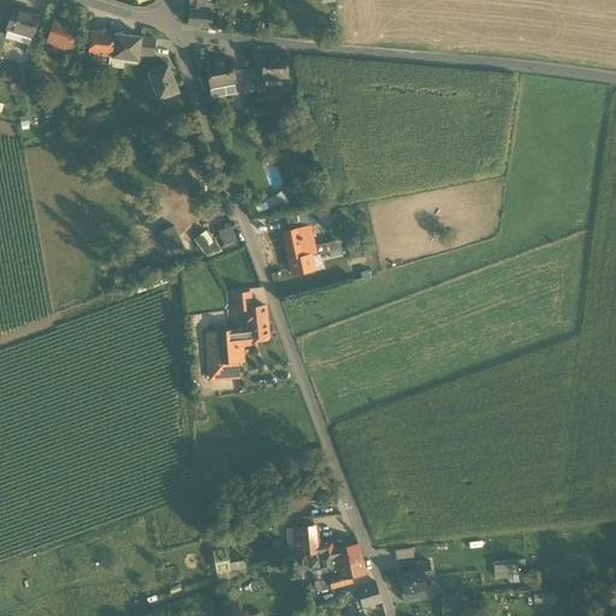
[(7,29),(30,36),(31,37),(31,36),(37,16),(24,11),(24,12),(13,10),(15,9),(13,9),(7,29)]
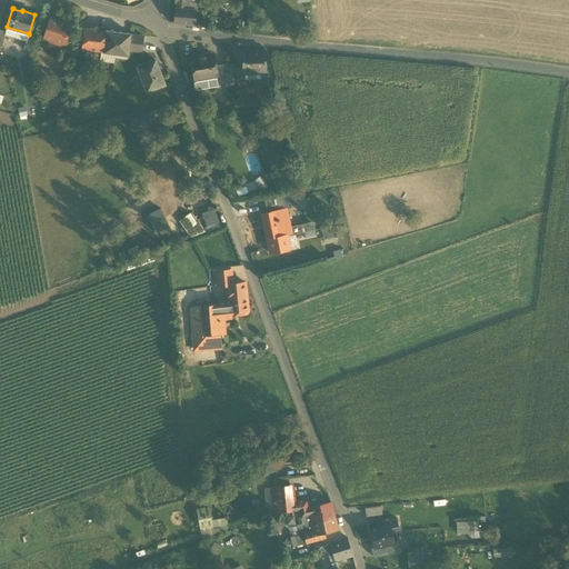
[(196,10),(193,10),(187,10),(176,9),(175,9),(173,23),(195,25),(196,10)]
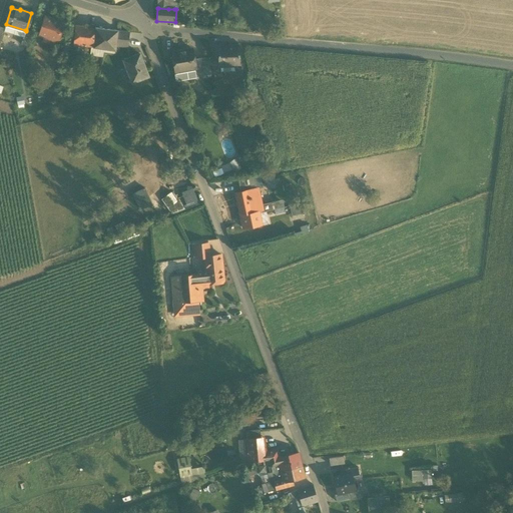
[(43,40),(54,44),(55,39),(58,40),(63,23),(45,17),(39,34),(44,36),(43,40)]
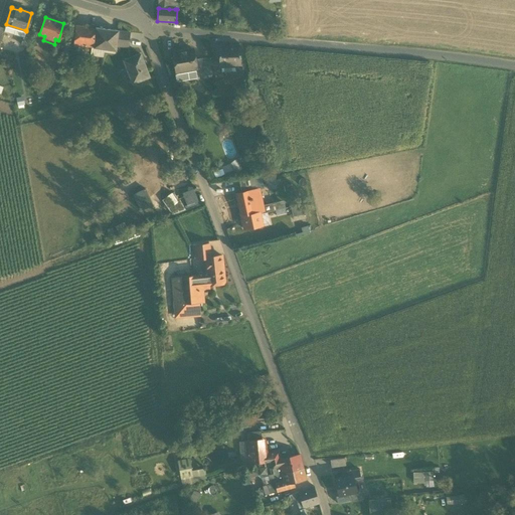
[(23,37),(25,30),(6,24),(4,29),(5,29),(4,31),(23,37)]
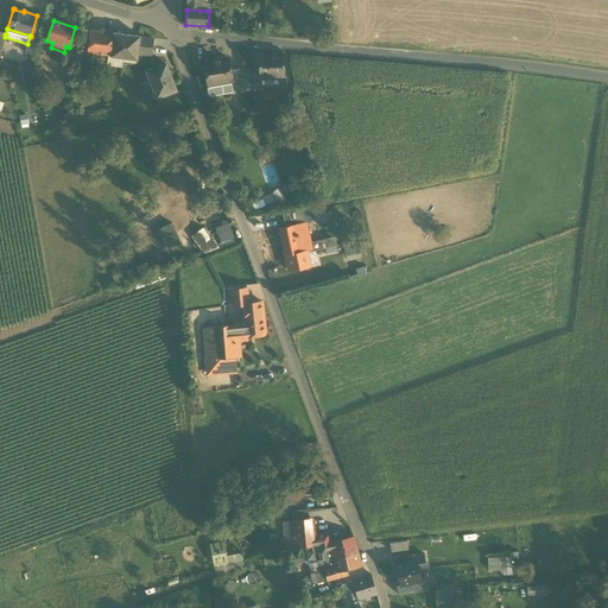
[(108,56),(111,56),(113,33),(89,30),(87,54),(108,56)]
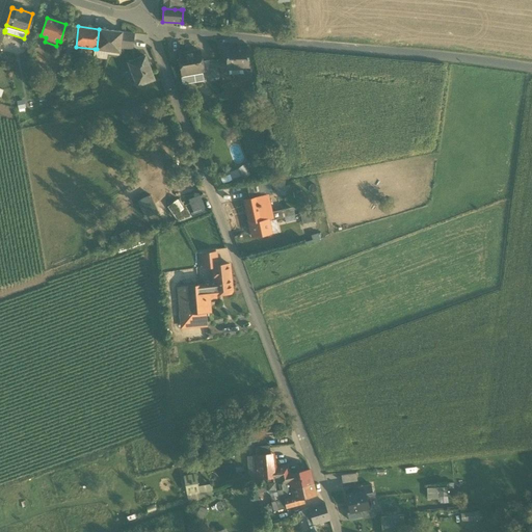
[(99,29),(97,49),(120,52),(121,48),(122,32),(122,31),(99,29)]
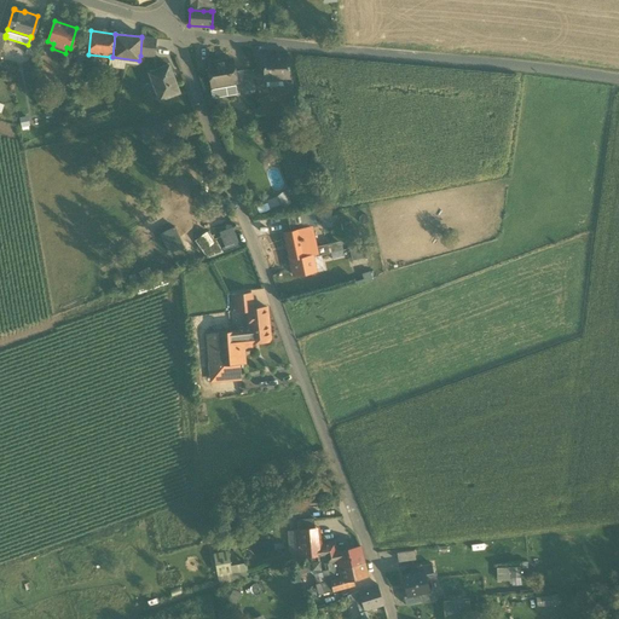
[(25,55),(33,57),(39,39),(32,36),(32,38),(30,36),(28,45),(25,55)]
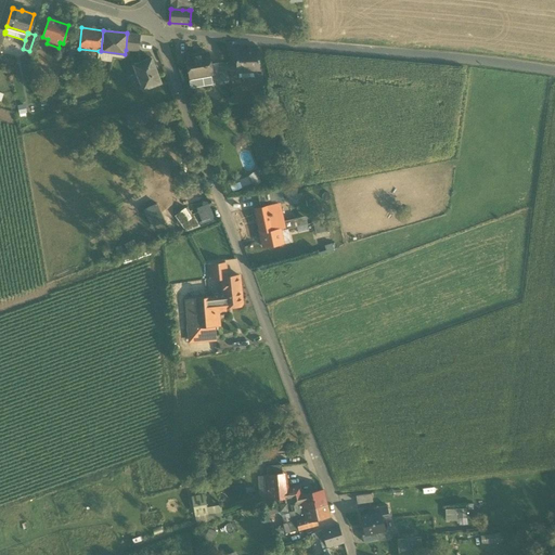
[(126,50),(138,51),(140,36),(127,34),(126,50)]
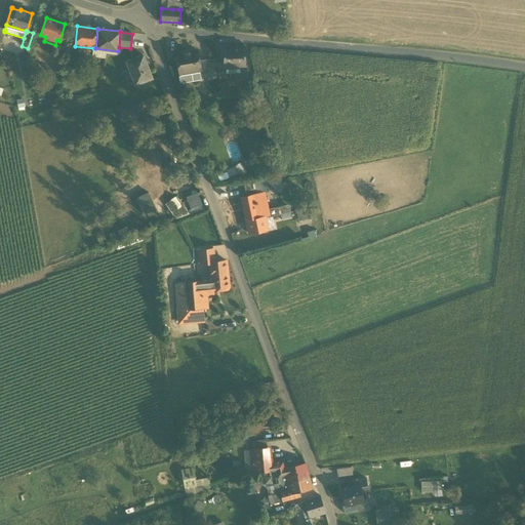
[(225,67),(240,66),(245,66),(244,47),(224,48),(225,67)]
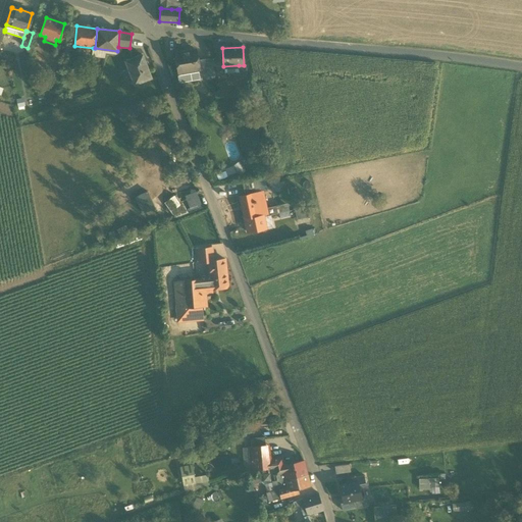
[(117,51),(95,48),(93,48),(92,56),(104,58),(105,53),(116,54),(117,51)]
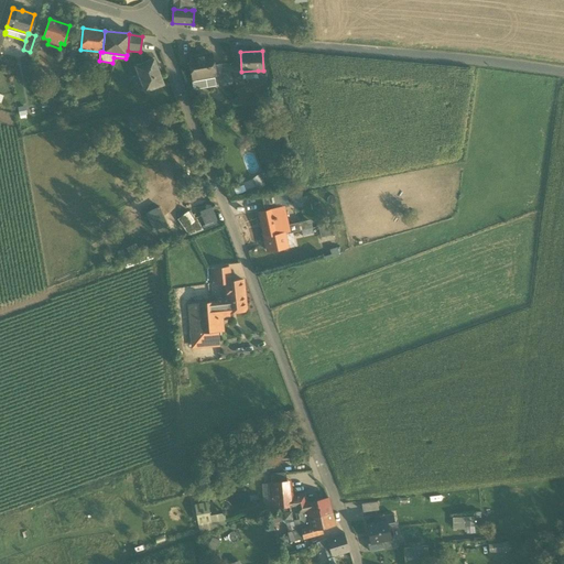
[(190,57),(193,80),(201,78),(201,79),(208,78),(207,77),(215,76),(214,66),(212,54),(204,55),(203,56),(198,57),(197,56),(190,57)]
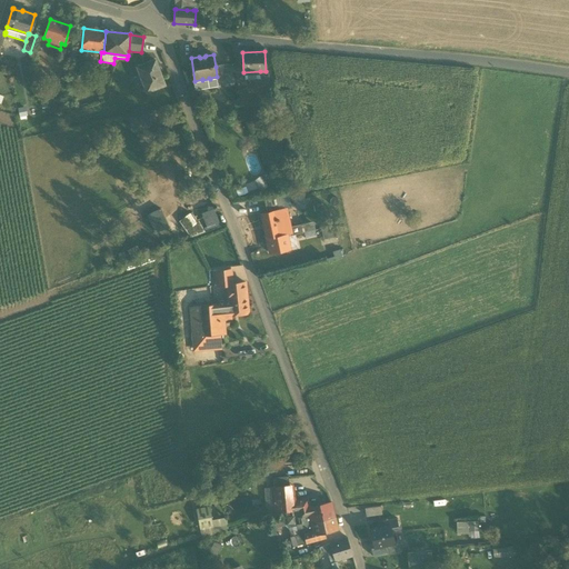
[(137,67),(147,91),(165,85),(155,60),(137,67)]
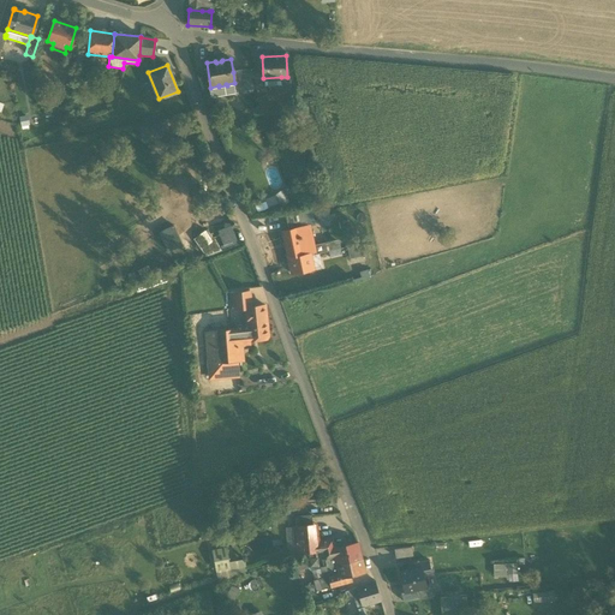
[(234,83),(237,91),(254,88),(248,70),(233,72),(234,83)]
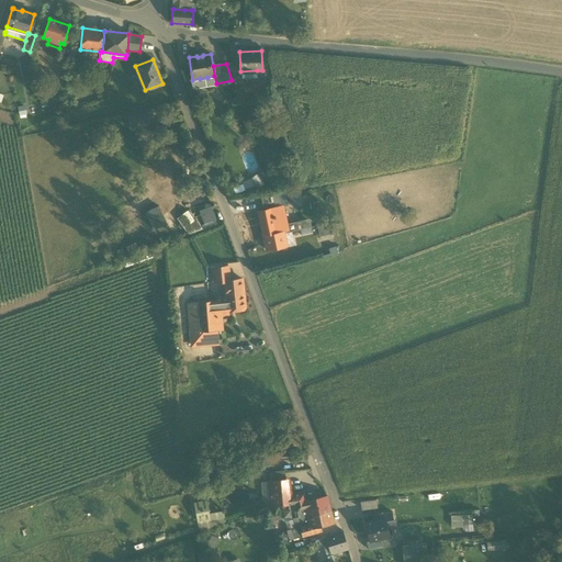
[(265,70),(262,70),(257,70),(261,86),(268,83),(265,70)]
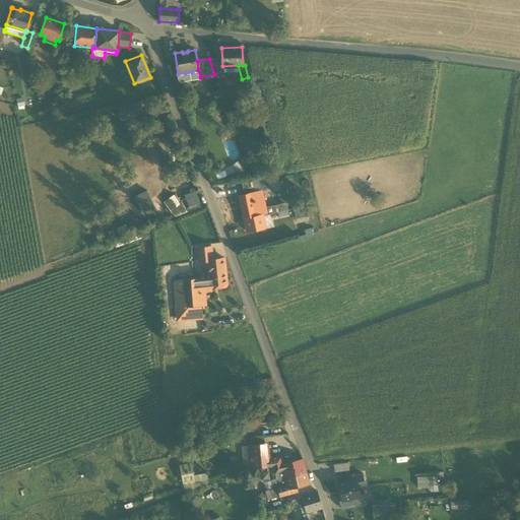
[(179,80),(200,77),(198,70),(191,71),(192,72),(185,73),(185,72),(178,74),(179,80)]
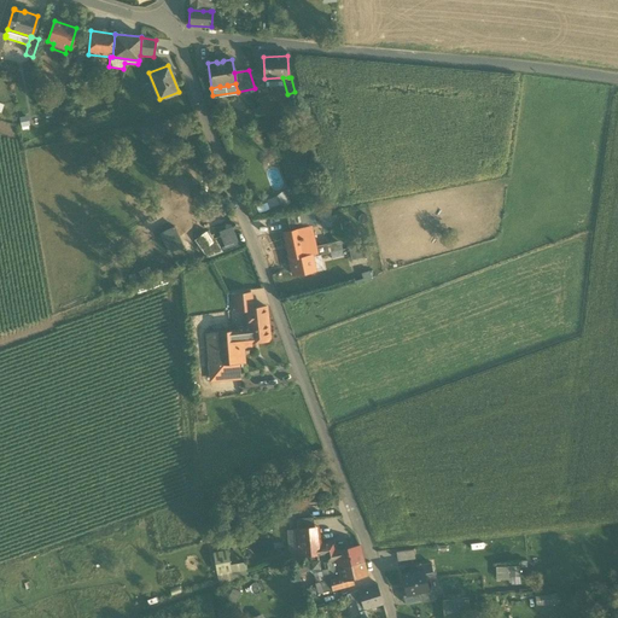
[(258,97),(264,116),(273,112),(266,94),(258,97)]
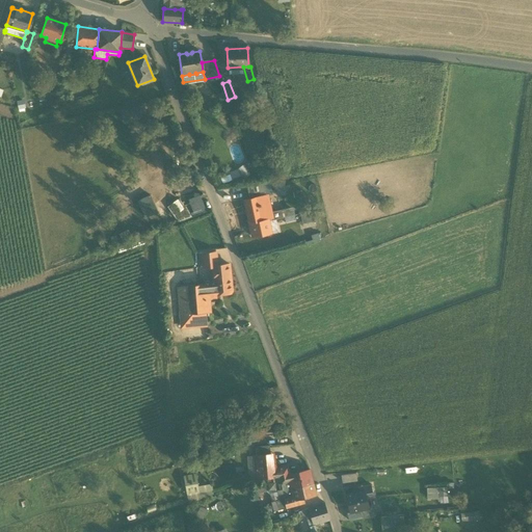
[(15,101),(18,111),(24,109),(21,99),(15,101)]
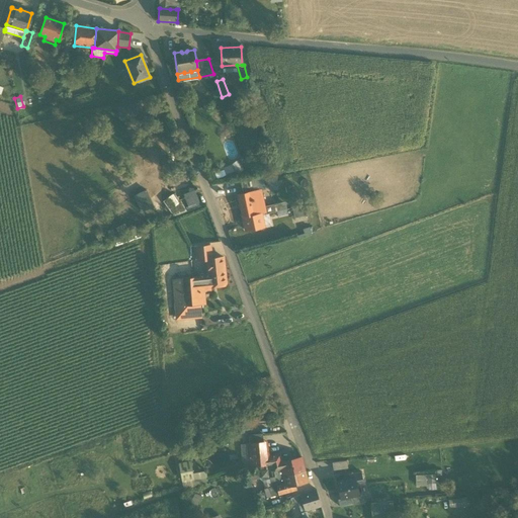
[(241,179),(244,193),(259,190),(256,176),(241,179)]
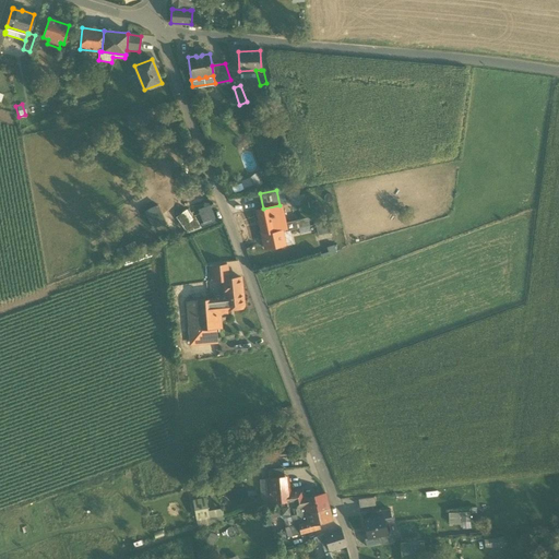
[(200,224),(202,227),(216,222),(209,202),(203,204),(204,207),(198,210),(202,223),(200,224)]
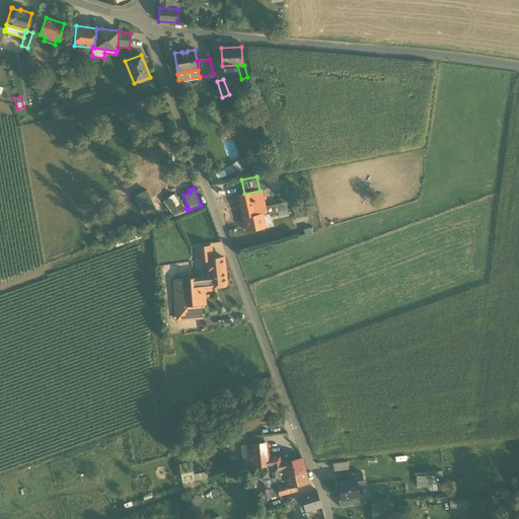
[(136,195),(146,219),(157,215),(146,190),(136,195)]
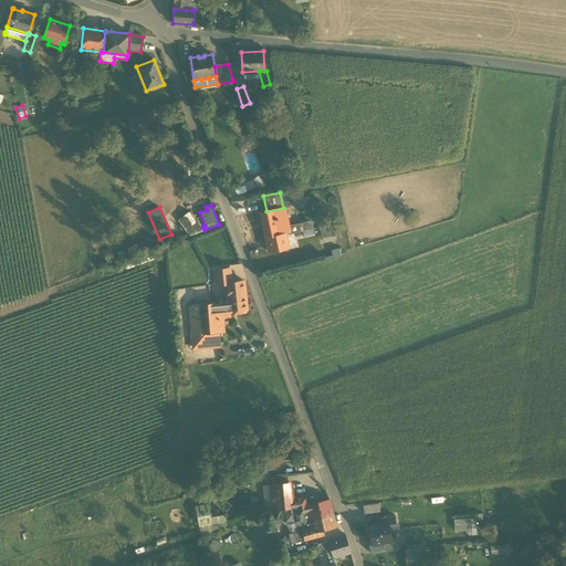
[(283,208),(266,211),(260,212),(265,237),(285,232),(289,232),(290,232),(287,226),(284,207),(283,208)]
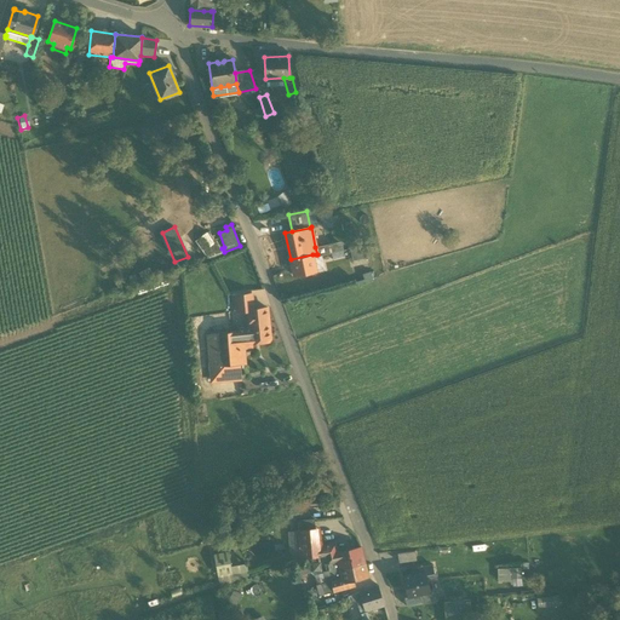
[(207,259),(224,252),(217,240),(213,242),(206,231),(195,241),(207,259)]
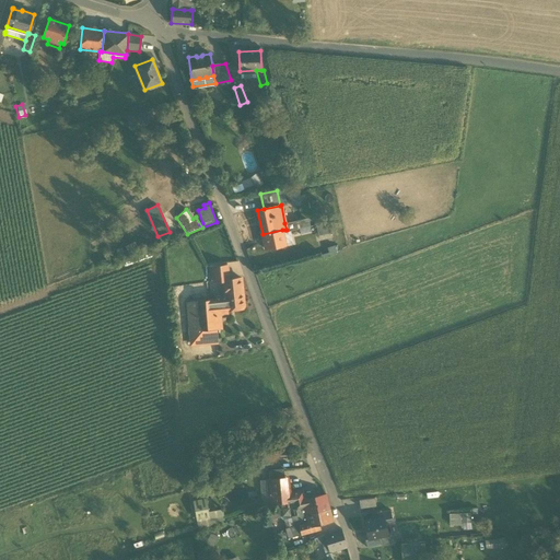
[(308,218),(296,221),(298,229),(310,226),(308,218)]
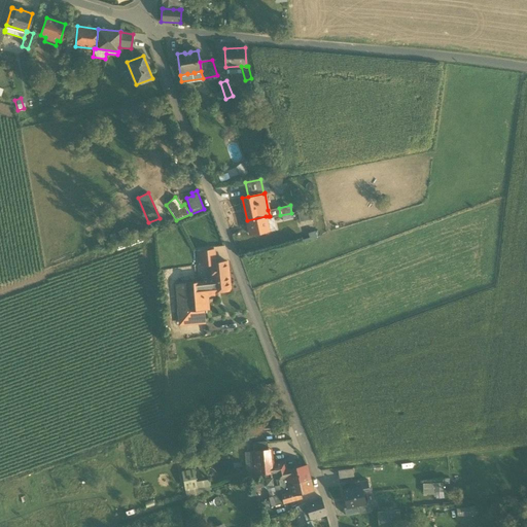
[(270,216),(269,216),(269,218),(280,215),(279,208),(268,210),(270,216)]
